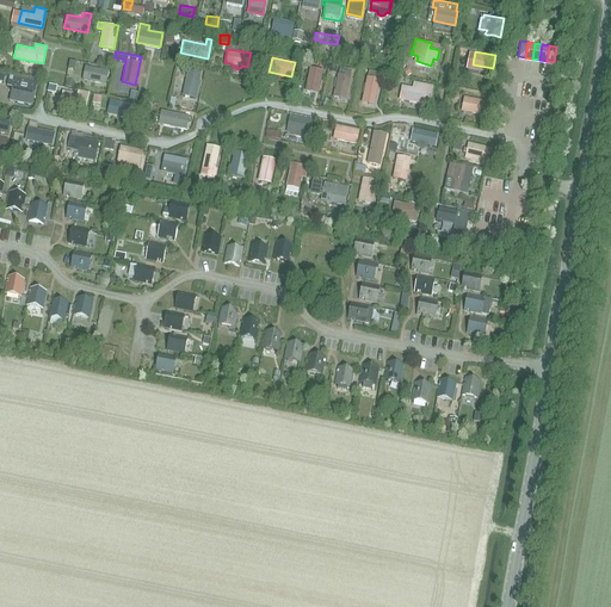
[(100,67),(85,63),(82,78),(106,82),(109,66),(100,64),(100,67)]
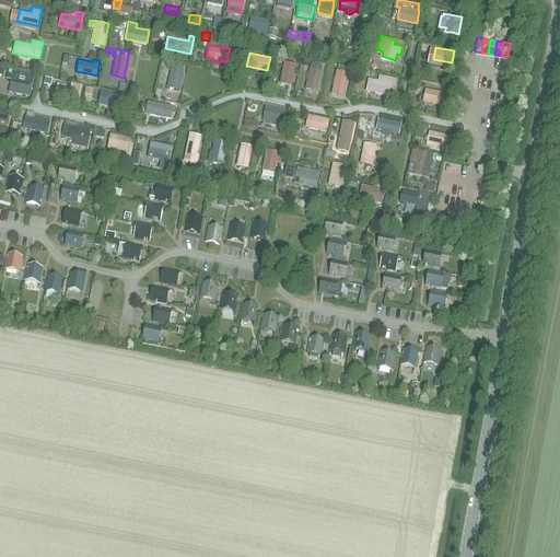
[(296,62),(283,60),(279,81),(292,84),(296,62)]
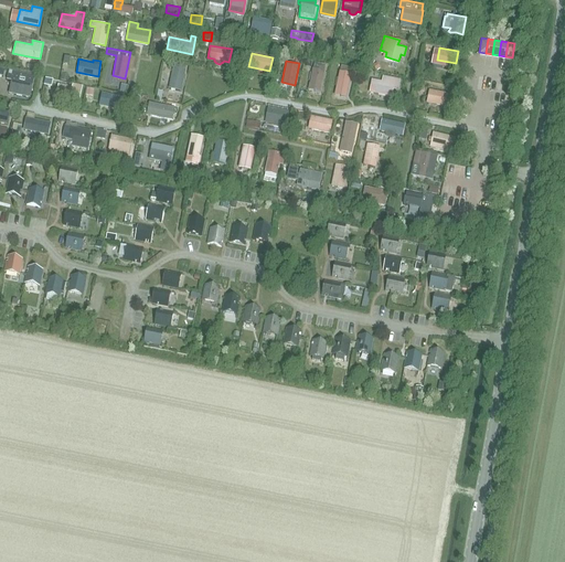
[(324,63),(315,61),(313,66),(312,65),(308,87),(321,91),(326,69),(323,67),(324,63)]
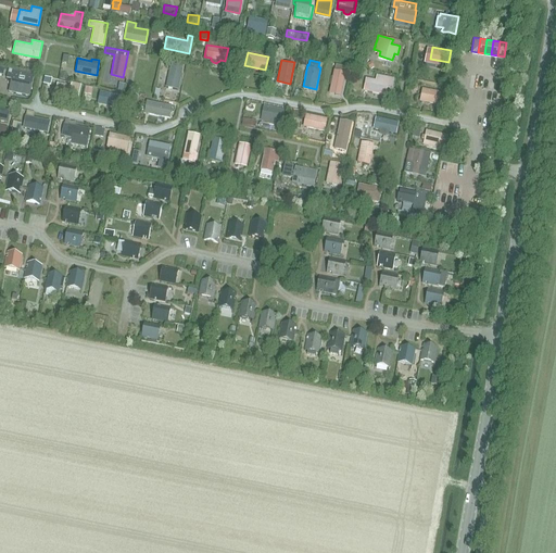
[(346,64),(336,62),(335,67),(333,67),(328,91),(341,93),(346,70),(345,70),(346,64)]
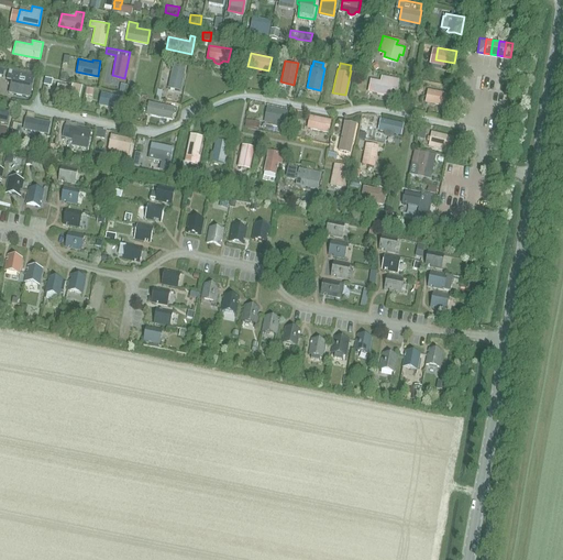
[(185,67),(173,65),(167,86),(180,89),(185,67)]
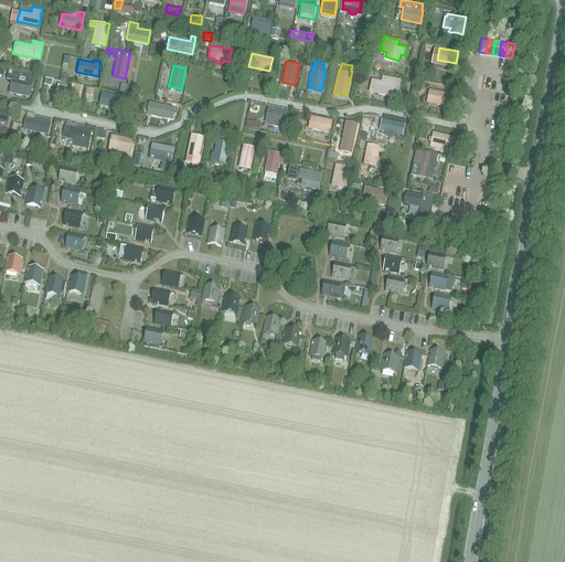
[(8,72),(7,77),(11,78),(9,85),(14,86),(12,93),(30,96),(31,89),(34,73),(11,69),(11,72),(8,72)]
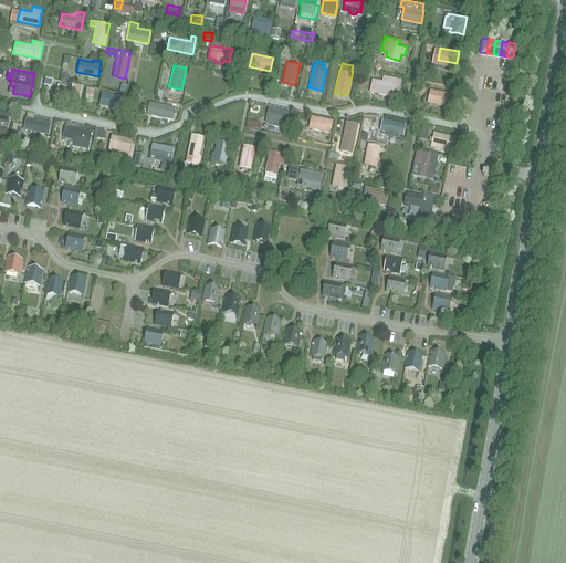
[(401,77),(383,73),(381,79),(373,77),(369,91),(392,95),(394,89),(399,90),(401,77)]
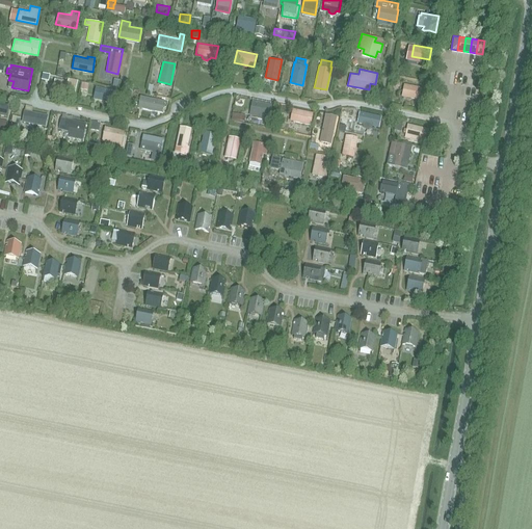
[(43,72),(42,79),(49,80),(50,74),(50,73),(43,72)]
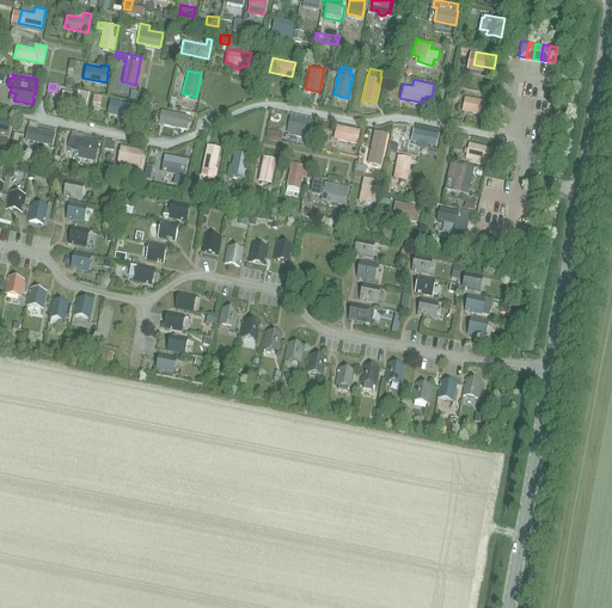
[(90,90),(78,87),(78,92),(62,88),(61,96),(63,96),(62,103),(86,108),(90,90)]
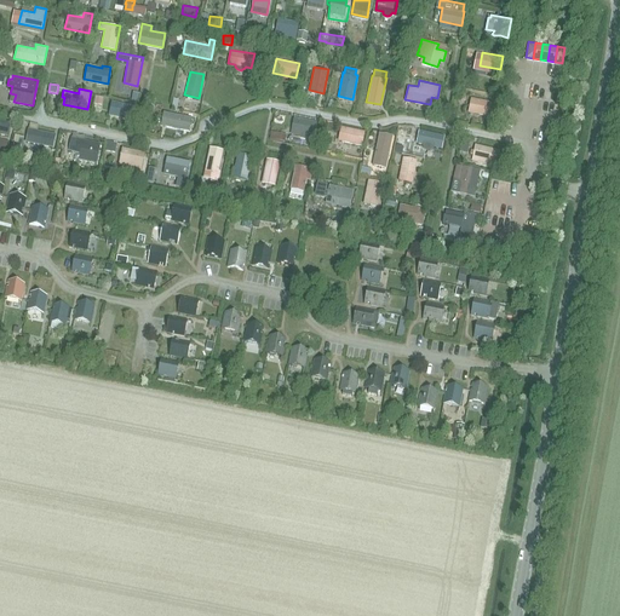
[(108,99),(109,90),(97,90),(97,98),(108,99)]
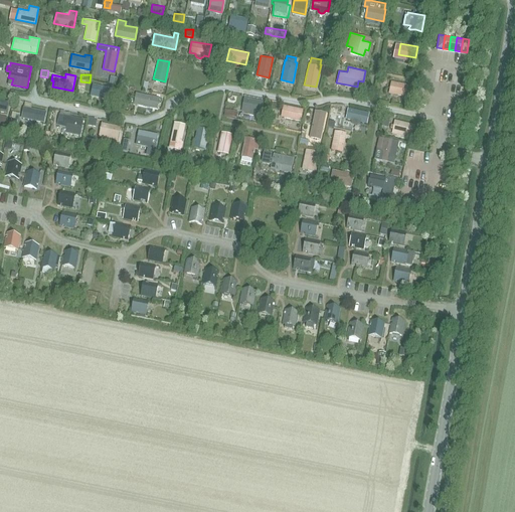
[(408,96),(410,84),(391,80),(389,92),(408,96)]
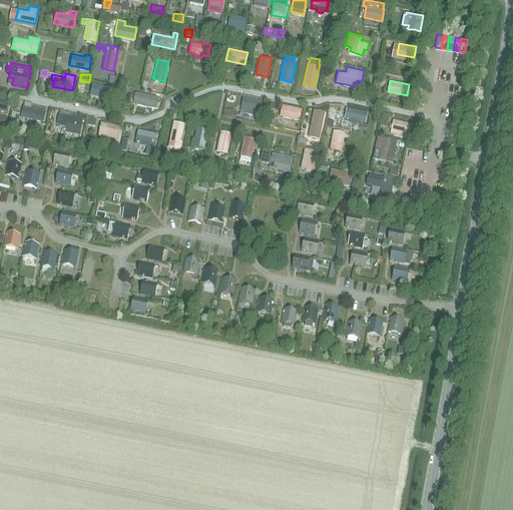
[(108,97),(110,86),(90,82),(89,87),(94,88),(93,93),(108,97)]
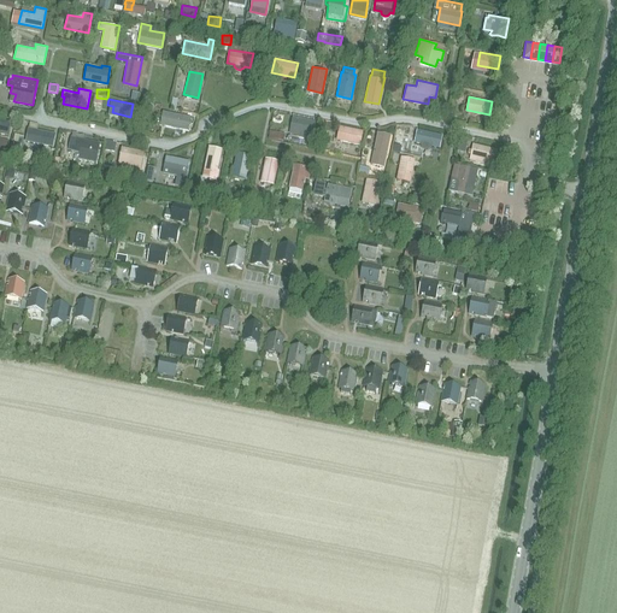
[(182,127),(183,115),(162,110),(160,115),(157,115),(156,122),(182,127)]
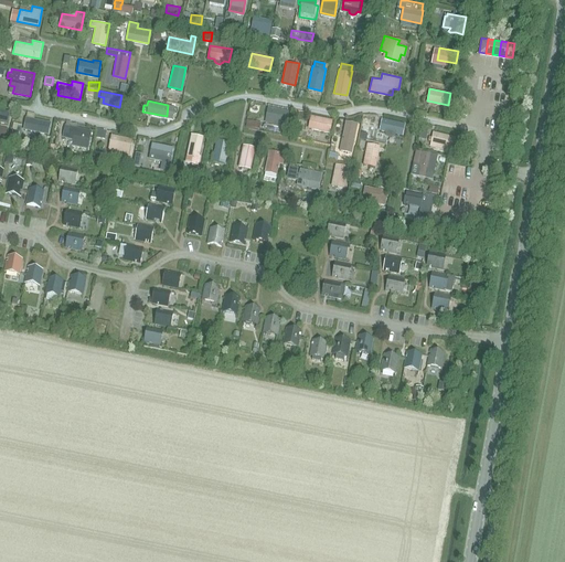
[(289,109),(267,105),(265,120),(272,123),(274,124),(278,125),(280,124),(286,125),(289,109)]
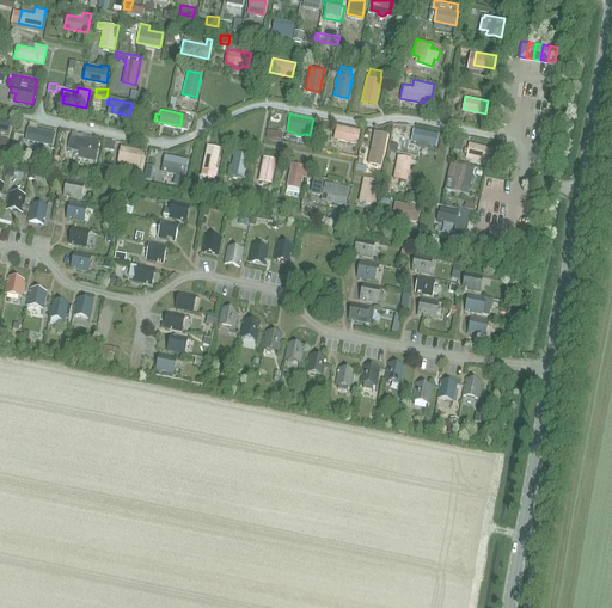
[(0,131),(7,134),(11,120),(0,116),(0,131)]
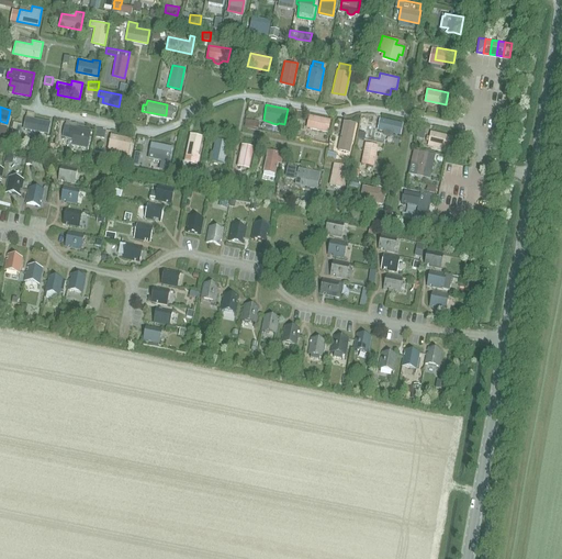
[(248,111),(246,119),(259,122),(261,115),(248,111)]
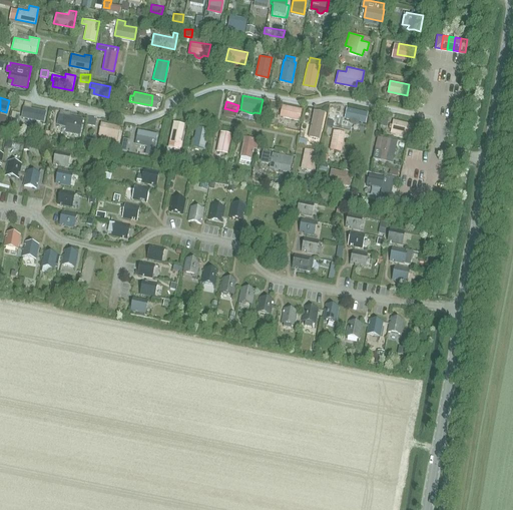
[(302,107),(282,103),(280,115),(300,119),(302,107)]
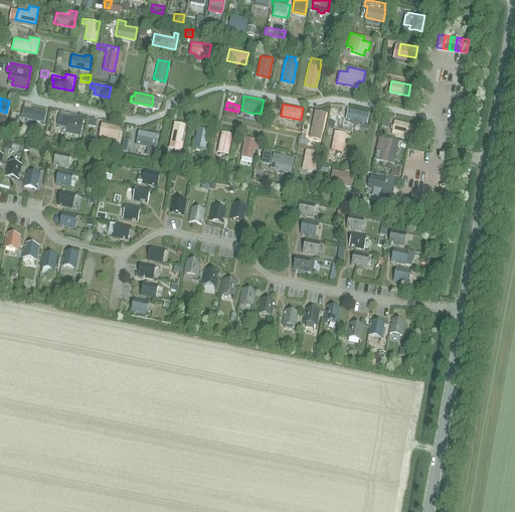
[(46,110),(24,106),(21,117),(43,122),(46,110)]
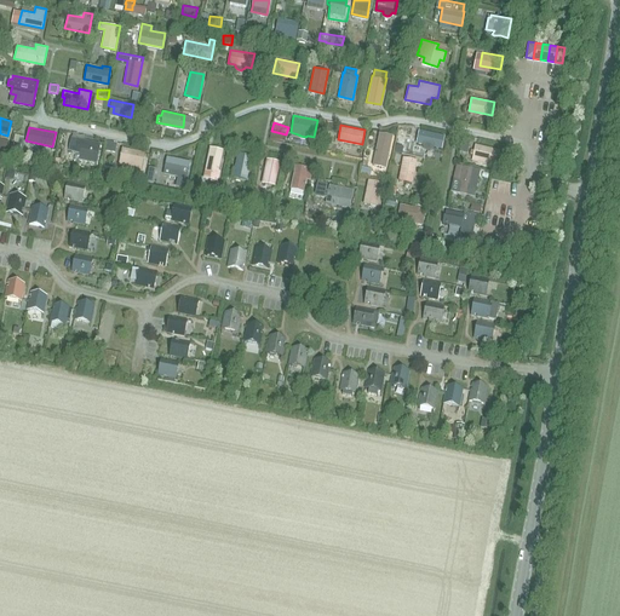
[(419,130),(415,142),(422,143),(423,145),(424,148),(426,149),(430,149),(432,148),(434,145),(442,148),(445,134),(419,130)]
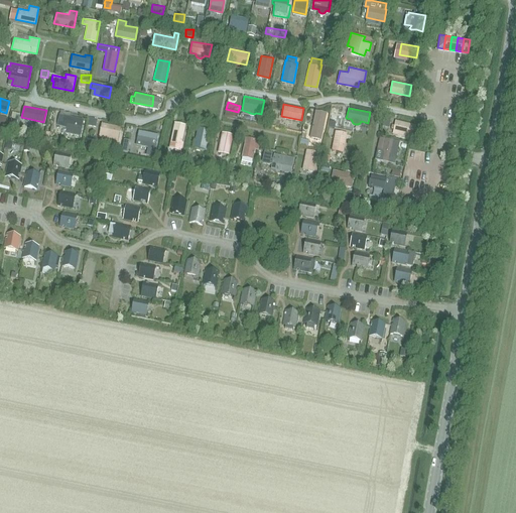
[(327,111),(315,109),(309,136),(321,139),(327,111)]
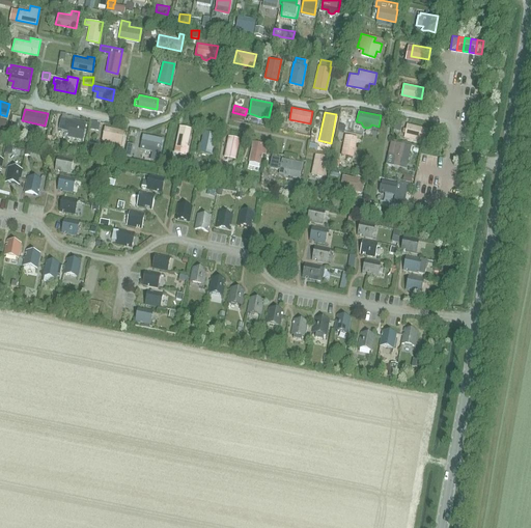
[(86,121),(65,117),(63,129),(83,133),(86,121)]
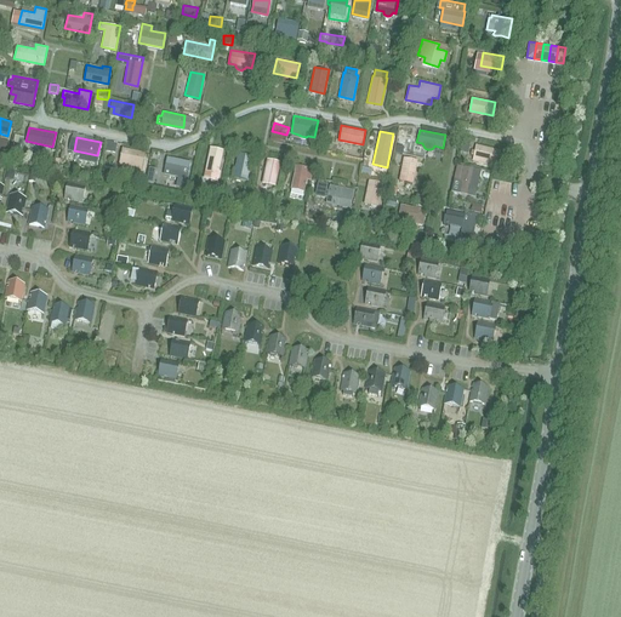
[(497,163),(500,149),(477,143),(473,156),(497,163)]
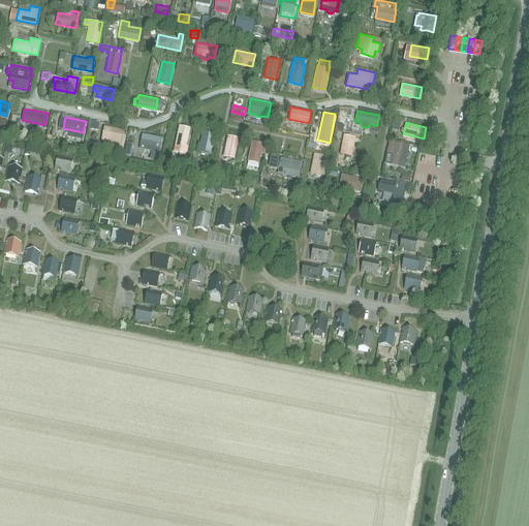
[(124,129),(103,124),(100,138),(115,143),(115,145),(121,146),(124,129)]
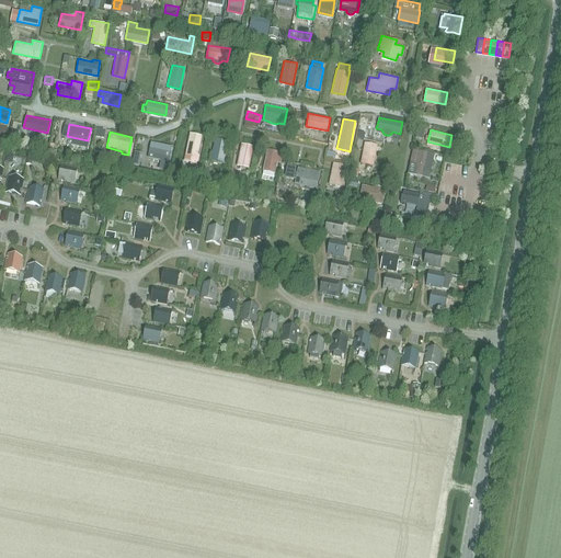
[(202,134),(190,132),(185,154),(197,156),(202,134)]
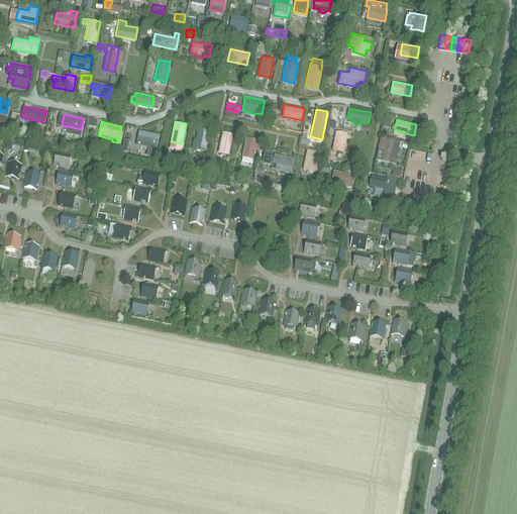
[(210,128),(198,126),(194,146),(206,148),(210,128)]
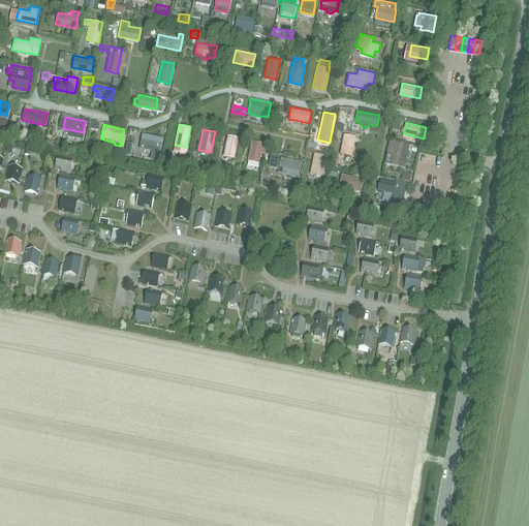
[(162,136),(142,132),(139,148),(152,150),(151,154),(159,156),(162,136)]
